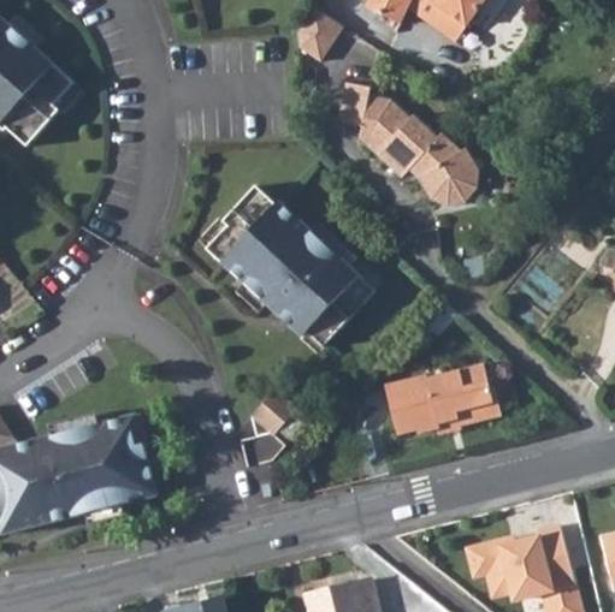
[(370,0),(367,5),(401,22),(408,5),(411,0),(432,0),(466,24),(484,0),(370,0)]
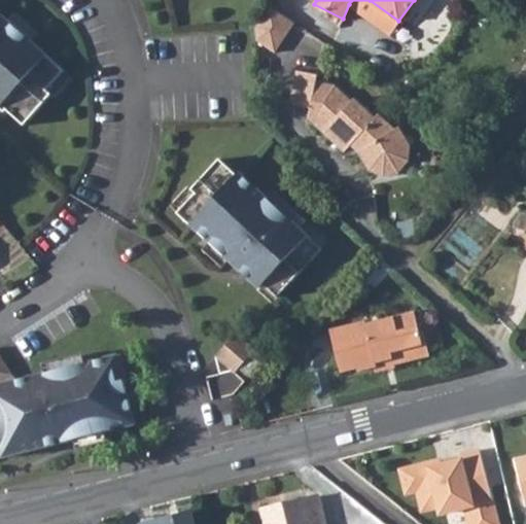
[(351,0),(349,4),(389,32),(398,21),(370,0),(351,0)]
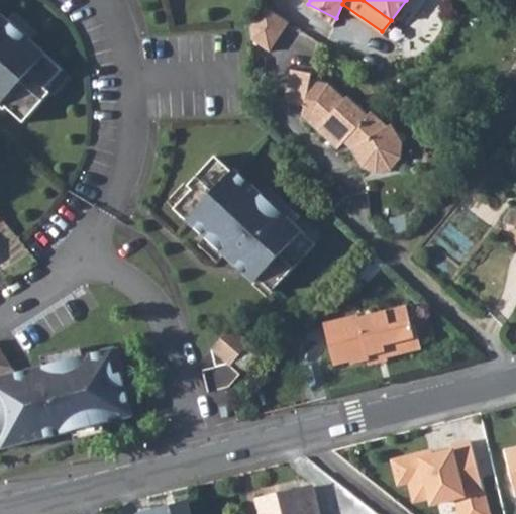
[(265,3),(250,34),(277,45),(290,14),(265,3)]
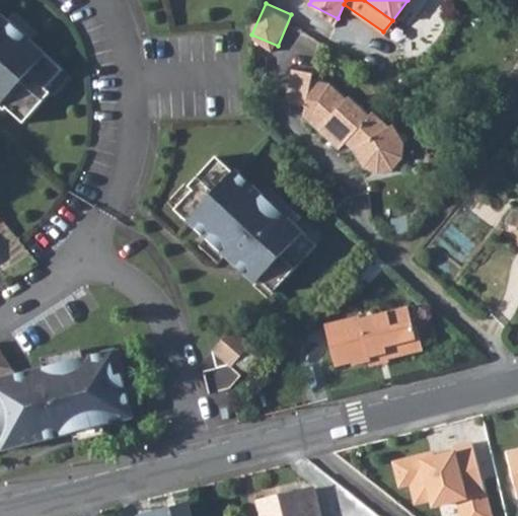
[(0,104),(2,106),(5,104),(22,120),(49,88),(45,84),(61,65),(5,16),(0,22),(0,104)]
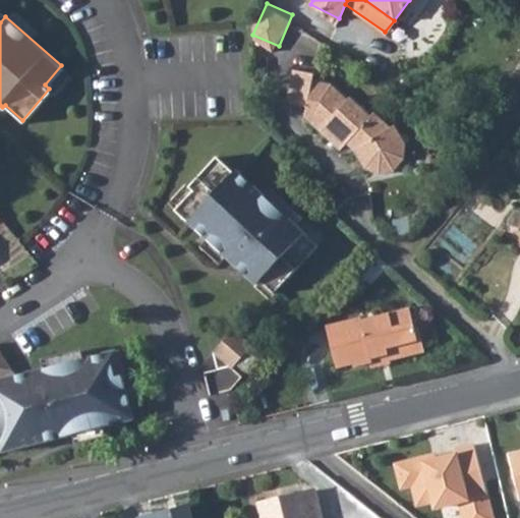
[(292,70),(288,102),(303,105),(302,115),(339,149),(346,141),(354,149),(351,150),(361,167),(378,172),(393,169),(403,157),(403,141),(392,123),(388,126),(371,112),(369,114),(350,98),(346,99),(330,83),(308,79),(309,72),(295,70),(292,70)]
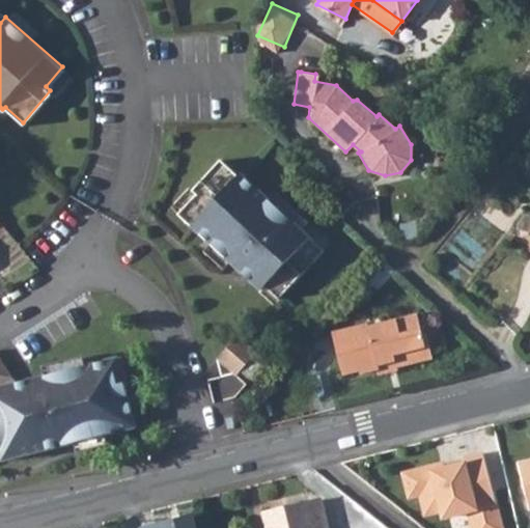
[(197,195),(179,214),(229,261),(236,254),(247,265),(244,268),(253,276),(249,280),(260,290),(263,286),(278,299),(323,251),(241,173),(238,175),(221,160),(195,187),(192,191),(197,195)]
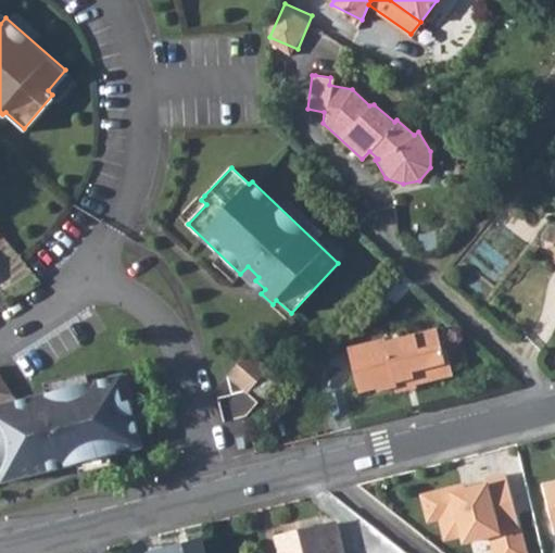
[(47,276),(43,278),(50,288),(53,287),(48,276),(47,276)]
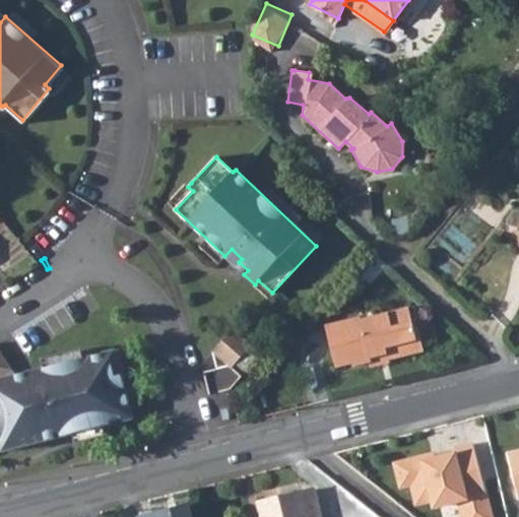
[(360,315),(337,321),(326,324),(327,332),(335,365),(350,362),(351,364),(370,360),(369,356),(384,351),(385,358),(423,348),(416,324),(413,325),(408,306),(361,318),(360,315)]
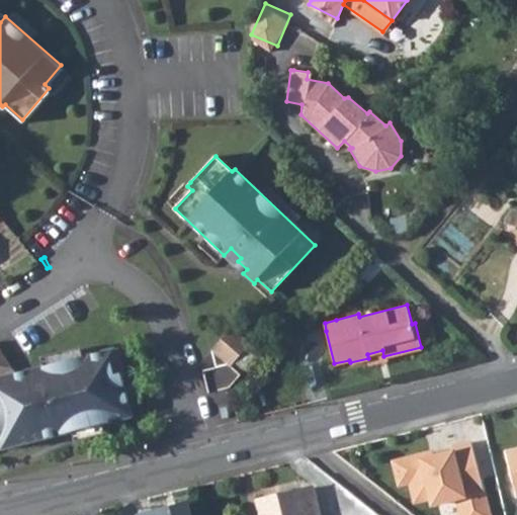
[(231,327),(211,349),(230,366),(250,344),(231,327)]
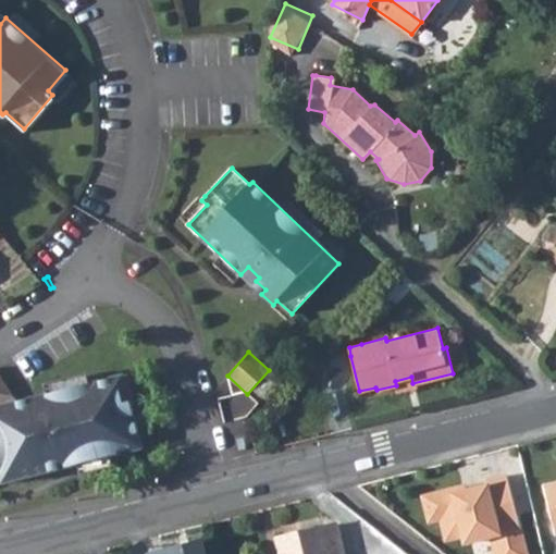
[(19,397),(0,368),(0,464),(3,478),(119,450),(119,446),(143,441),(132,398),(125,399),(119,373),(48,391),(50,401),(36,404),(21,407),(19,397)]
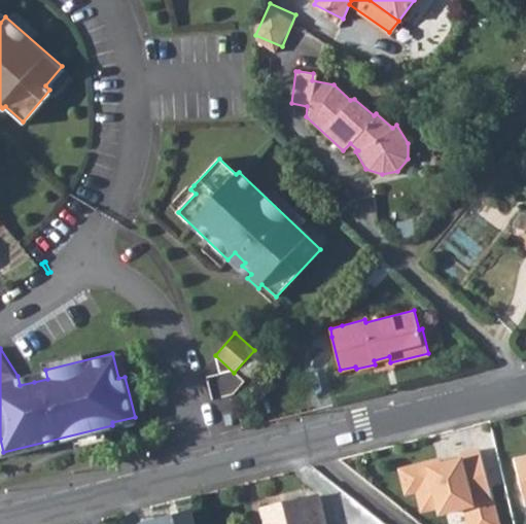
[(250,354),(238,369),(246,376),(258,361),(250,354)]
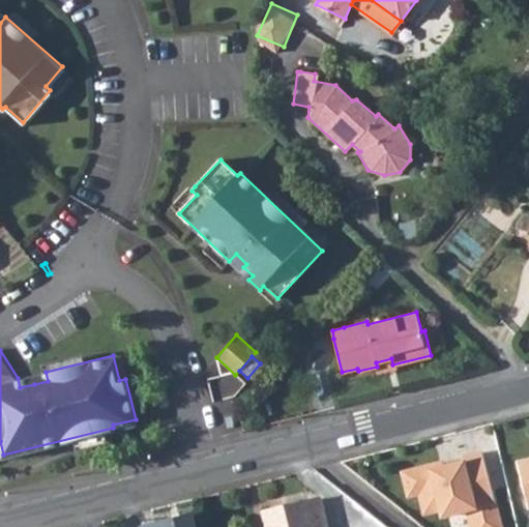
[(18,378),(20,387),(34,384),(32,375),(18,378)]
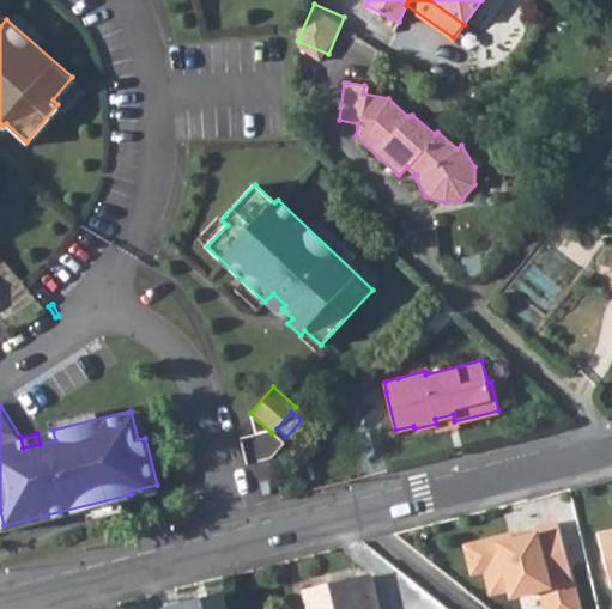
[(545,608),(580,608),(558,521),(534,527),(535,531),(513,537),(511,533),(465,543),(472,571),(485,567),(489,585),(497,590),(509,586),(511,595),(540,588),(545,608)]
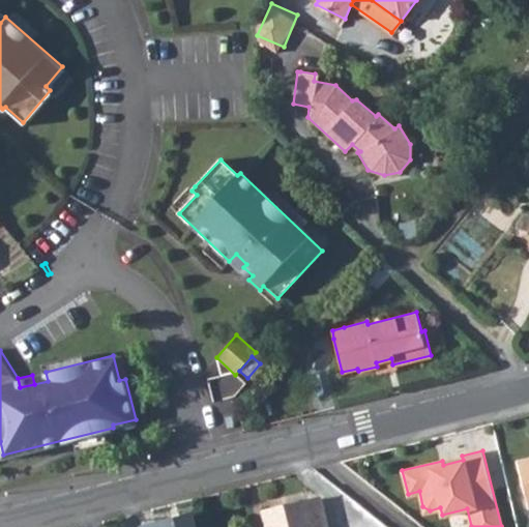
[(528,458),(517,461),(528,505),(528,504),(528,458)]
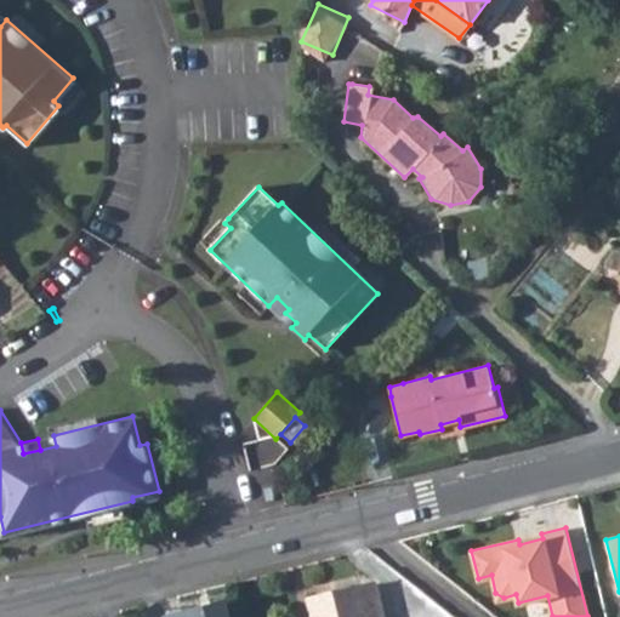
[(381,616),(374,582),(310,598),(313,616),(381,616)]
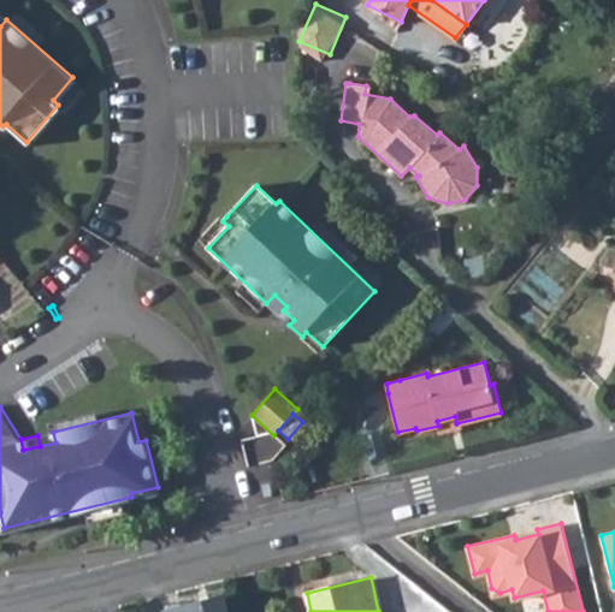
[(226,611),(223,598),(164,610),(164,611),(226,611)]
